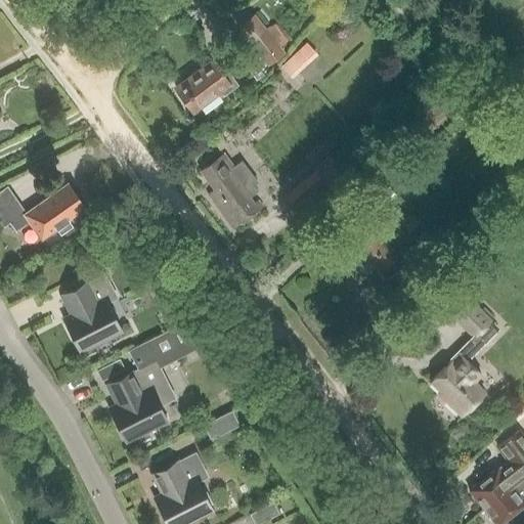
[(266,31),(255,15),(237,29),(268,69),(286,55),(279,47),(288,41),(274,24),(266,31)]
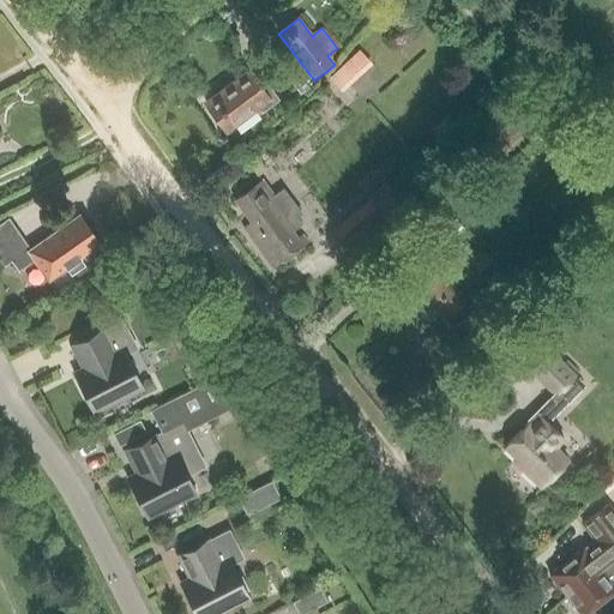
[(350,59),(329,78),(342,92),(363,73),(350,59)]
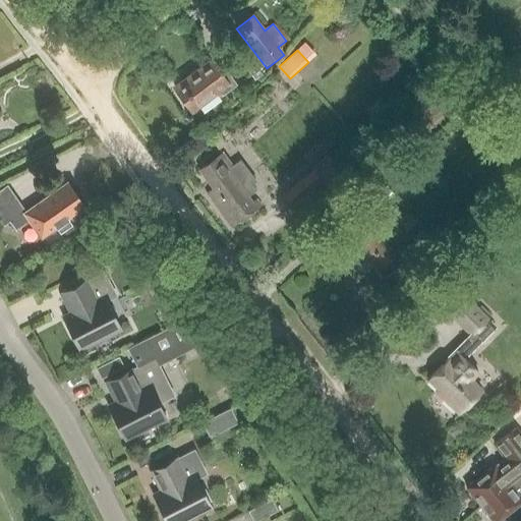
[(265,75),(252,59),(243,66),(255,81),(265,75)]
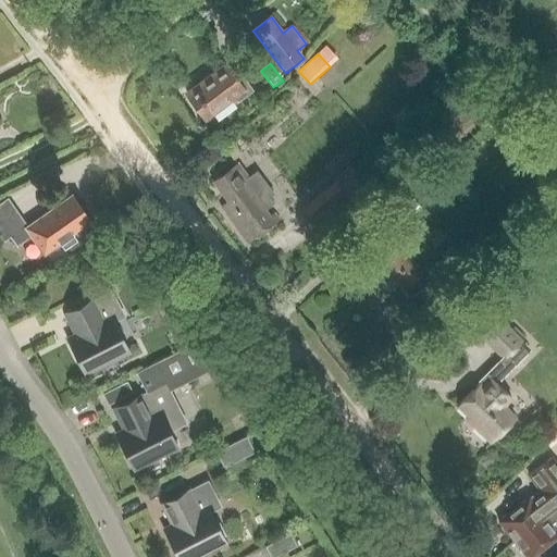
[(226,65),(186,95),(205,120),(234,98),(237,102),(254,90),(236,66),(231,71),(226,65)]
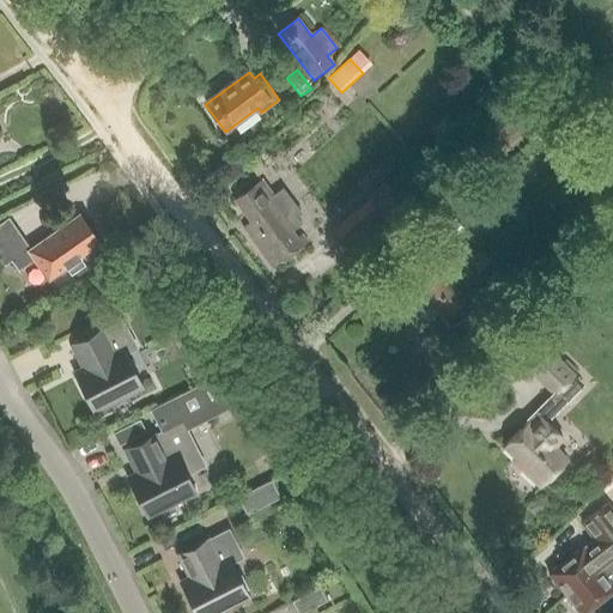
[(261,180),(235,200),(250,223),(243,228),(273,268),(307,243),(296,229),(302,225),(296,218),(301,214),(283,189),(273,196),(261,180)]
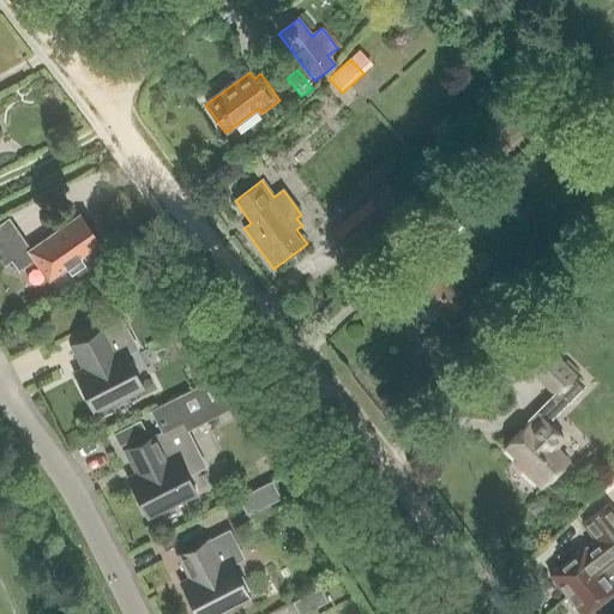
[(18,233),(0,245),(0,260),(4,266),(11,262),(18,271),(34,260),(48,281),(65,268),(70,275),(84,265),(79,258),(100,245),(78,215),(30,250),(18,233)]
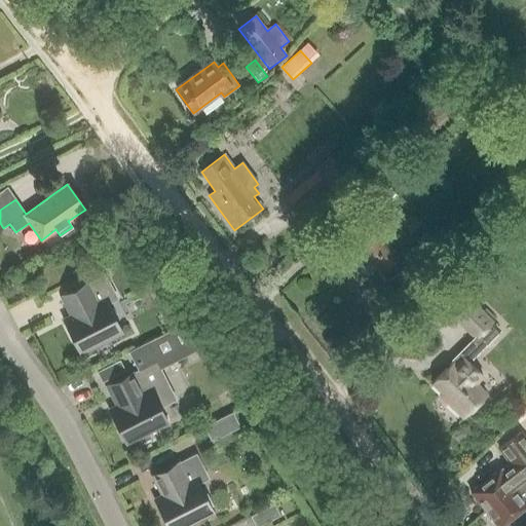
[(105,273),(59,297),(60,298),(62,297),(71,316),(64,320),(63,317),(62,318),(81,355),(82,354),(81,352),(95,345),(96,347),(107,342),(106,340),(120,333),(121,335),(122,335),(105,300),(113,296),(103,276),(106,275),(105,273)]
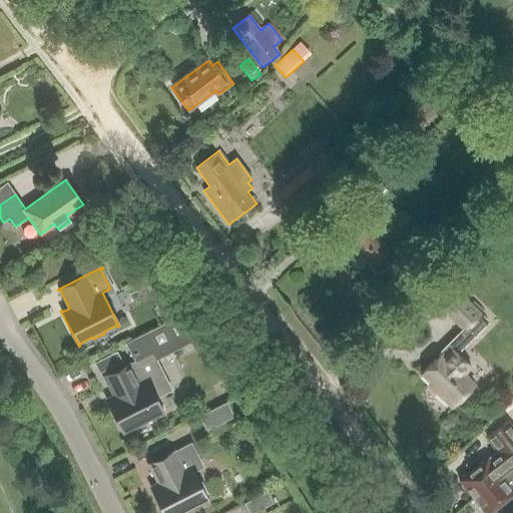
[(482,313),(460,294),(442,311),(465,331),(482,313)]
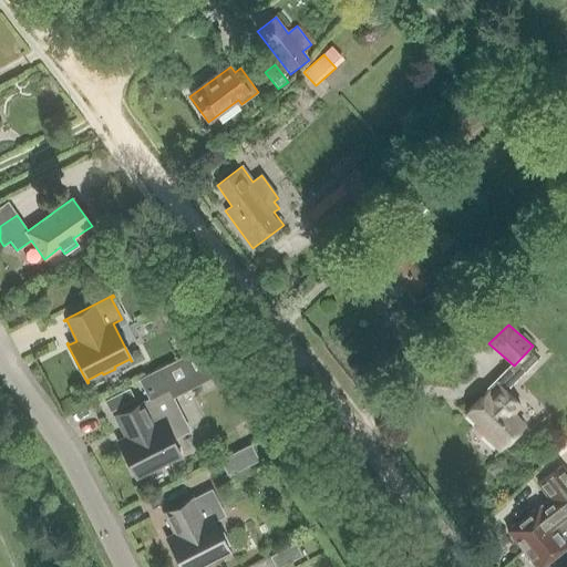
[(126,437),(119,441),(117,439),(116,440),(136,480),(137,480),(136,476),(152,470),(153,472),(164,465),(163,463),(178,455),(179,459),(181,457),(171,437),(186,430),(171,400),(219,374),(202,347),(137,380),(147,399),(113,416),(113,418),(115,416),(126,437)]
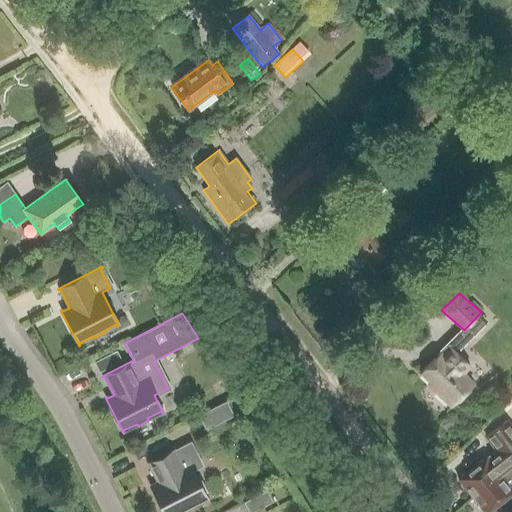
[(449,346),(422,374),(432,385),(430,387),(450,406),(472,384),(461,373),(469,366),(449,346)]
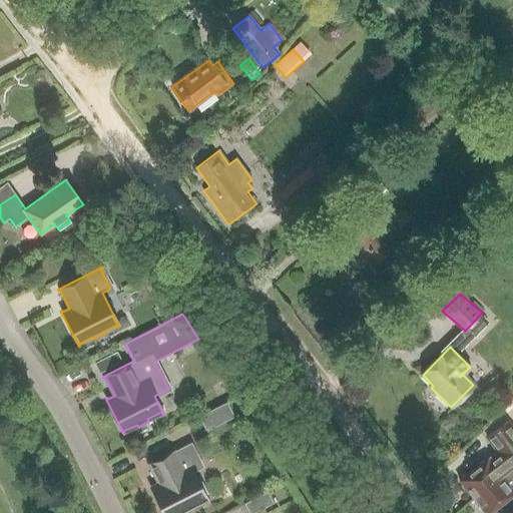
[(99,373),(121,362),(116,352),(94,363),(97,370),(99,373)]
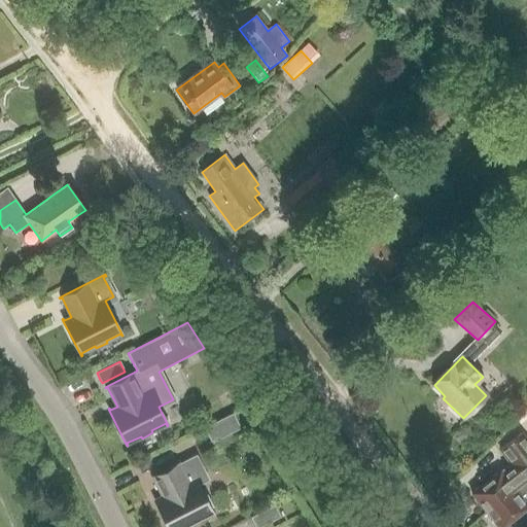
[(233,413),(205,427),(212,442),(240,428),(233,413)]
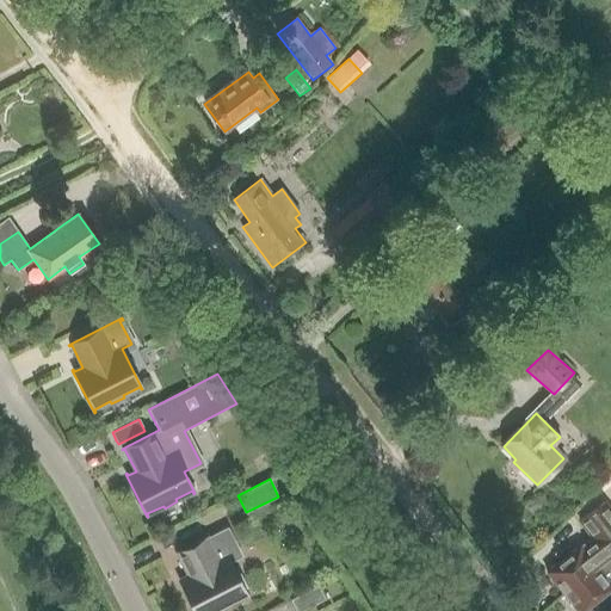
[(547,572),(565,593),(610,556),(610,508),(605,503),(580,523),(594,541),(584,549),(580,545),(547,572)]
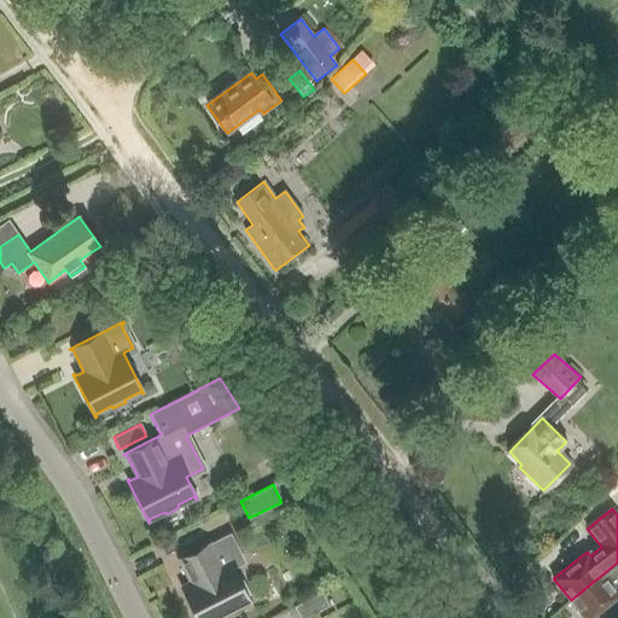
[(231,532),(176,560),(178,561),(180,560),(191,582),(182,587),(181,584),(180,584),(196,617),(216,617),(219,617),(221,617),(233,613),(231,611),(248,602),(249,605),(250,604),(231,564),(240,559),(228,535),(231,534),(231,532)]
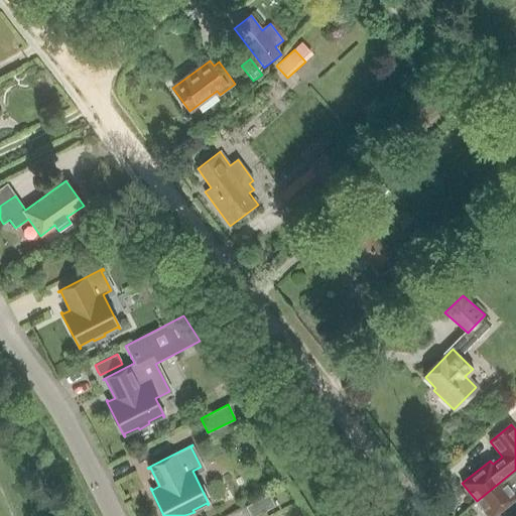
[(515,470),(477,501),(488,515),(493,515),(515,498),(515,492),(512,487),(515,484),(515,470)]
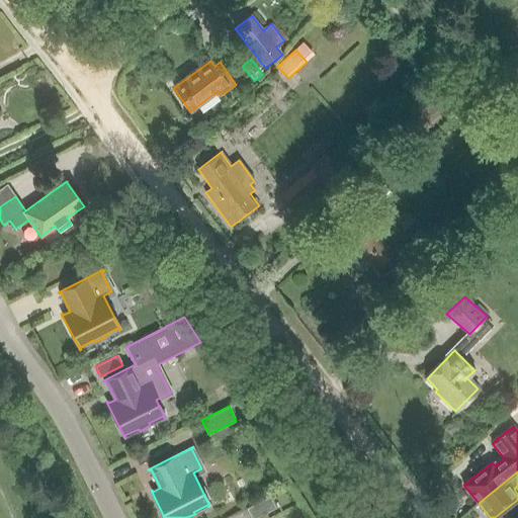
[(269,496),(246,508),(250,517),(254,517),(276,507),(269,496)]
